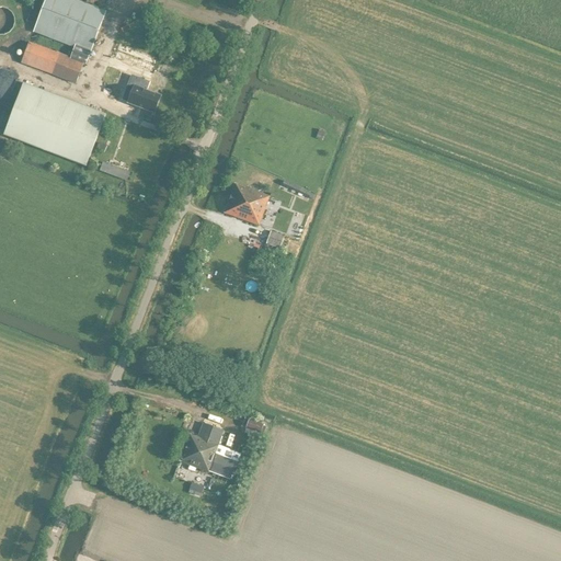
[(70,57),(29,42),(21,63),(76,83),(83,64),(87,64),(106,11),(79,0),(45,0),(33,32),(75,47),(70,57)]
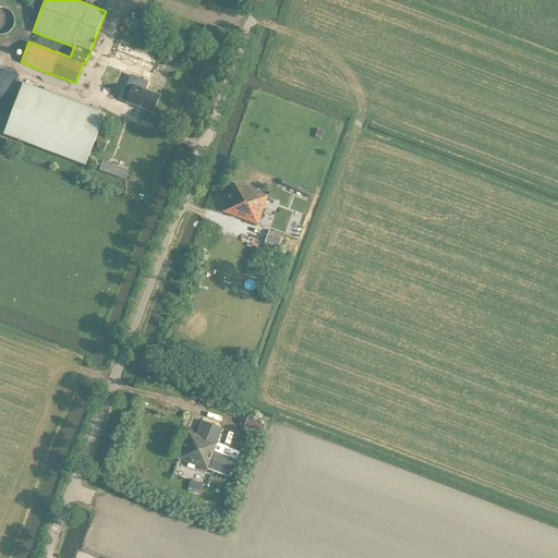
[(16,22),(16,21),(15,16),(14,13),(12,12),(10,10),(8,8),(2,7),(0,7),(0,35),(1,35),(4,35),(7,35),(11,32),(13,29),(14,27),(15,24),(16,22)]
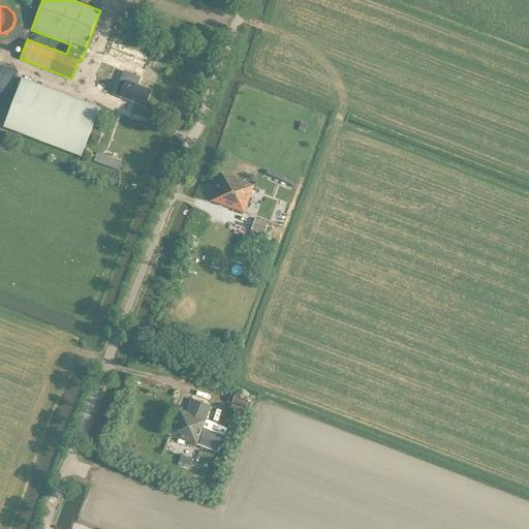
[(118,17),(111,36),(117,38),(124,19),(118,17)]
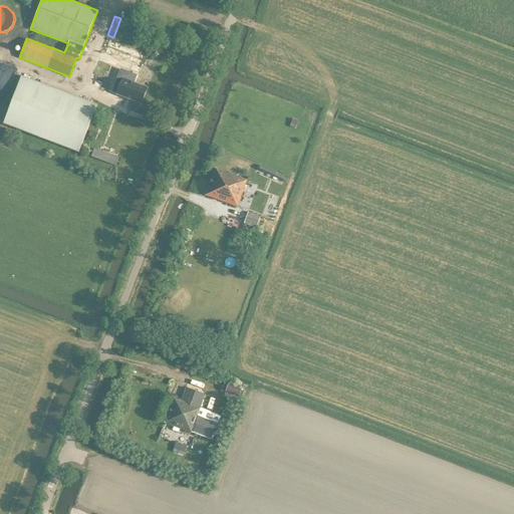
[(120,69),(116,80),(121,82),(117,94),(141,103),(147,87),(135,83),(137,75),(120,69)]
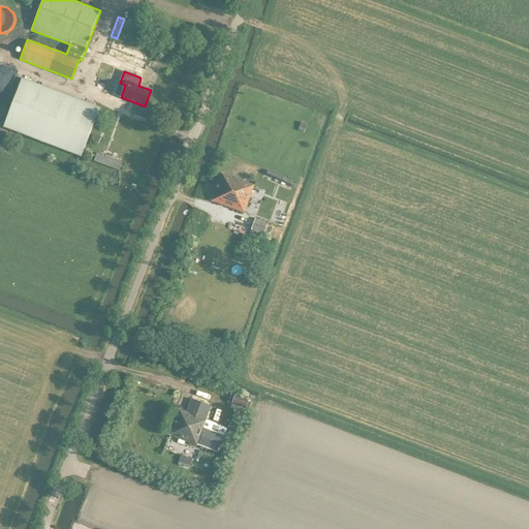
[(22,79),(3,127),(81,156),(99,107),(22,79)]
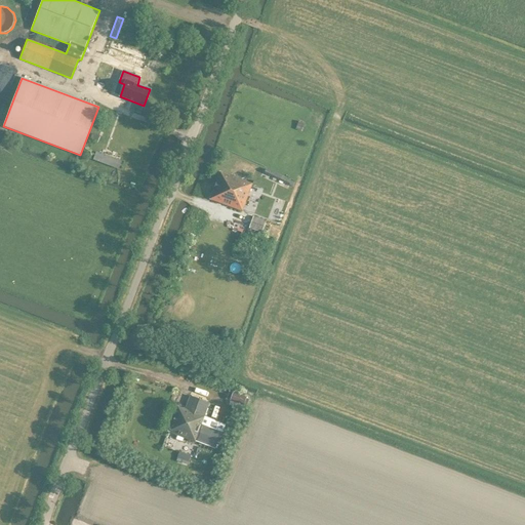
[(295,129),(300,131),(304,123),(298,121),(295,129)]
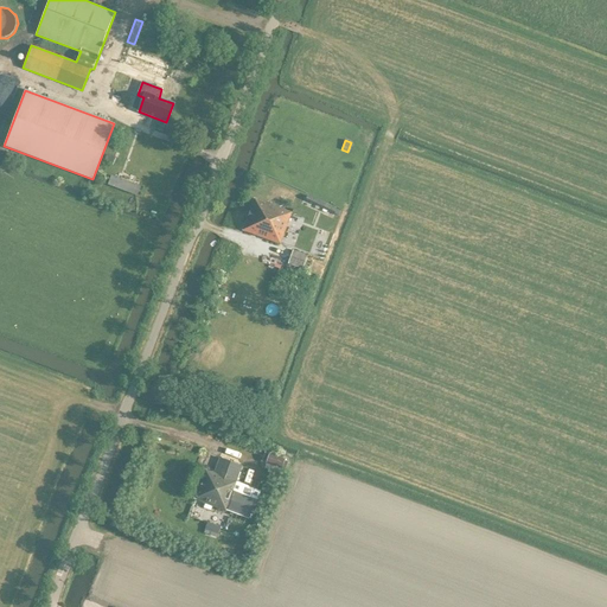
[(115,158),(107,154),(103,161),(113,165),(115,158)]
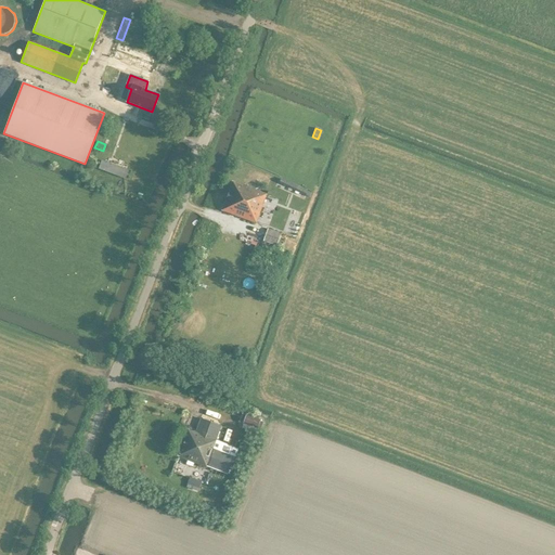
[(233,182),(222,210),(255,223),(267,195),(233,182)]
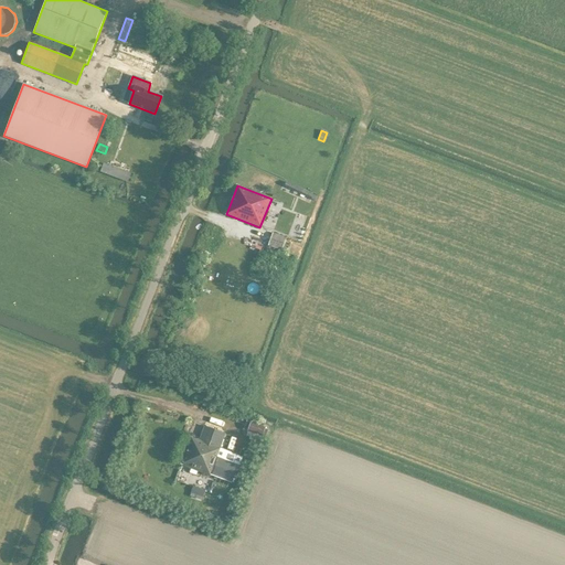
[(281,252),(287,240),(273,233),(267,245),(281,252)]
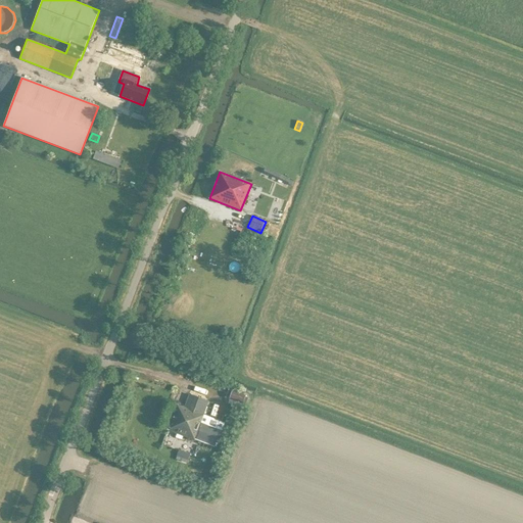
[(231,391),(229,399),(241,403),(244,396),(231,391)]
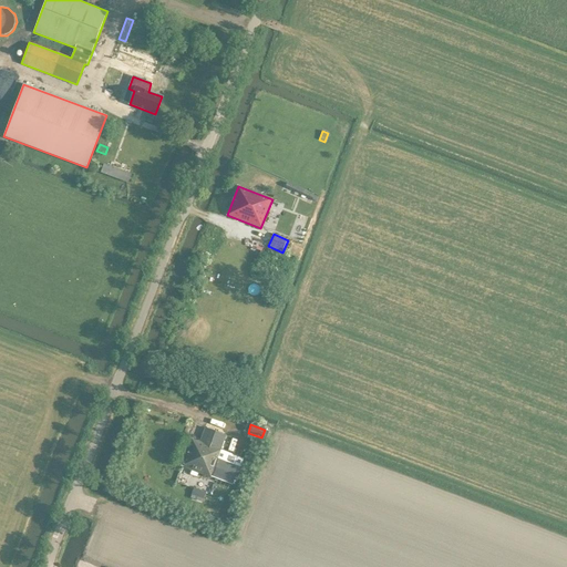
[(200,443),(193,440),(182,466),(212,477),(212,476),(233,485),(239,467),(217,459),(226,436),(206,429),(200,443)]
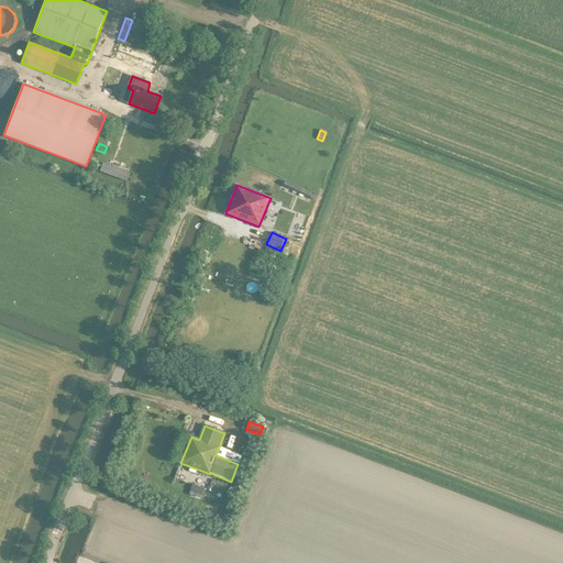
[(192,484),(189,493),(201,496),(205,488),(192,484)]
